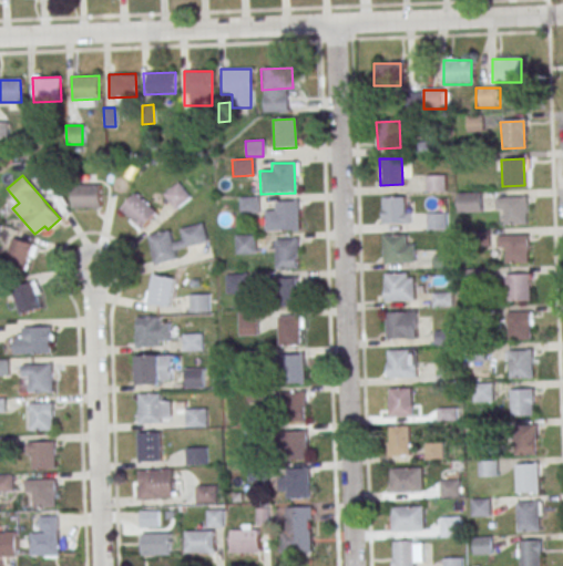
[(423,176),(423,192),(442,192),(442,176),(423,176)]
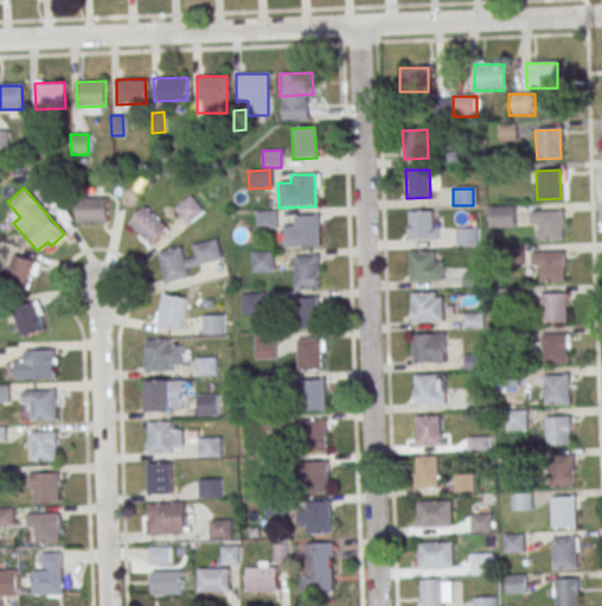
[(189,196),(202,211),(185,224),(172,209),(189,196)]
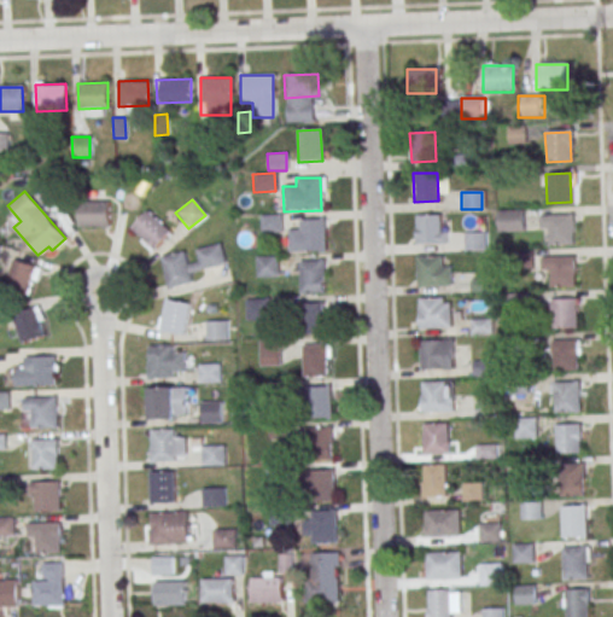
[(76,202),(107,201),(107,226),(77,226),(76,202)]
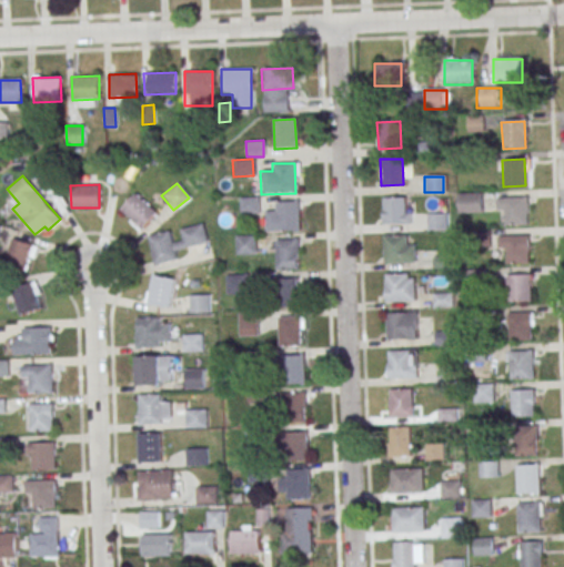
[(133,193),(119,209),(141,229),(154,212),(133,193)]
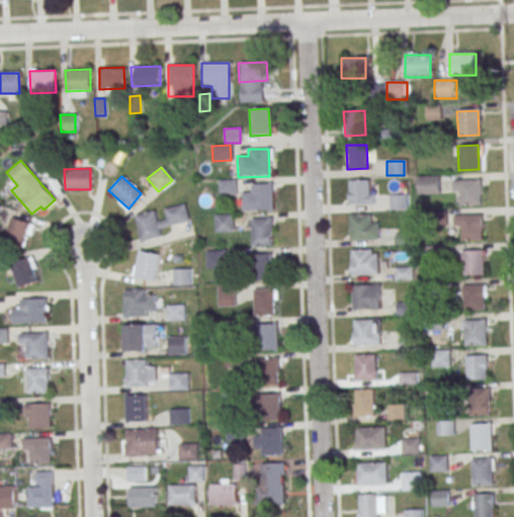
[(437,176),(417,176),(417,195),(437,195),(437,176)]
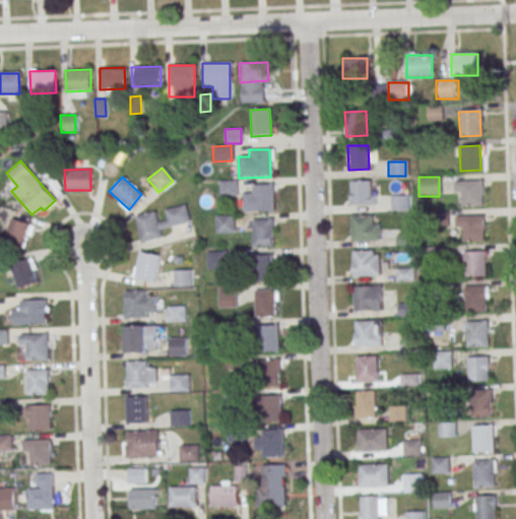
[(217,181),(236,181),(237,196),(218,196),(217,181)]
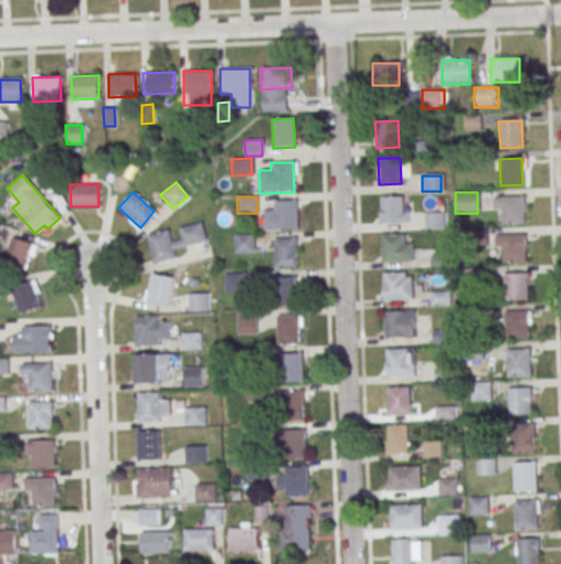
[(402,212),(406,212),(408,224),(380,224),(380,198),(401,197),(402,212)]
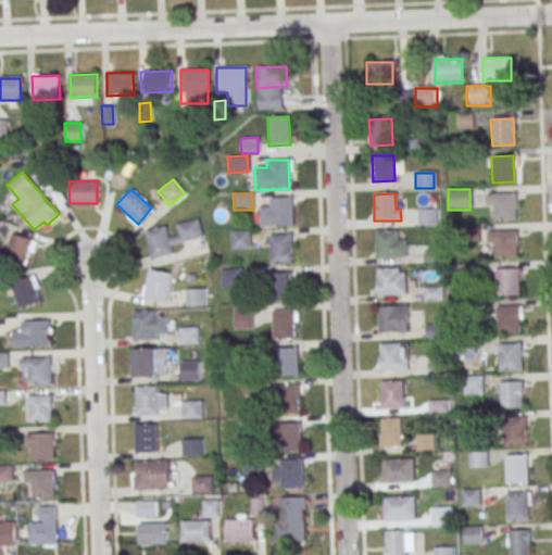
[(514,193),(515,219),(493,221),(492,194),(514,193)]
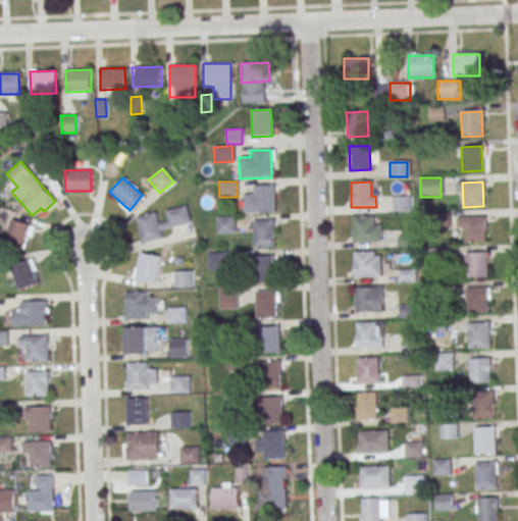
[(272,186),(251,186),(251,195),(242,195),(243,213),(273,212),(272,186)]
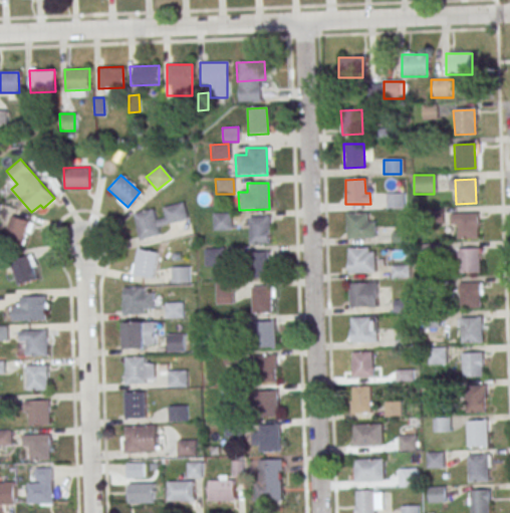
[(403,208),(402,194),(385,194),(385,209),(403,208)]
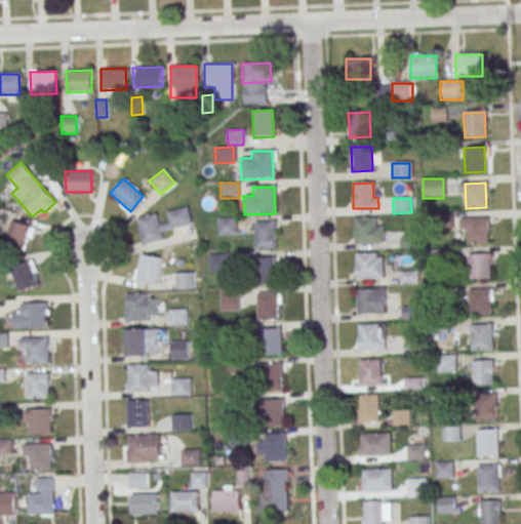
[(134,218),(154,213),(157,225),(165,223),(163,212),(186,207),(190,225),(159,232),(161,240),(141,245),(134,218)]
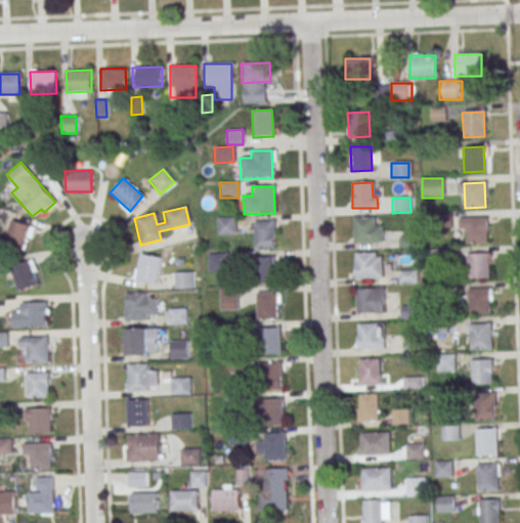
[(215,218),(233,217),(234,233),(216,233),(215,218)]
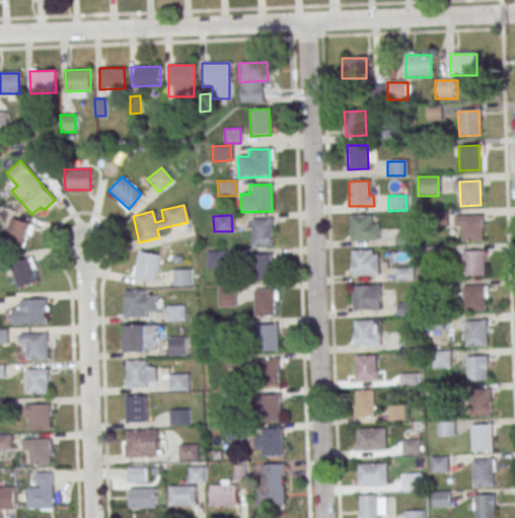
[(370,224),(377,224),(378,240),(349,241),(349,216),(369,215),(370,224)]
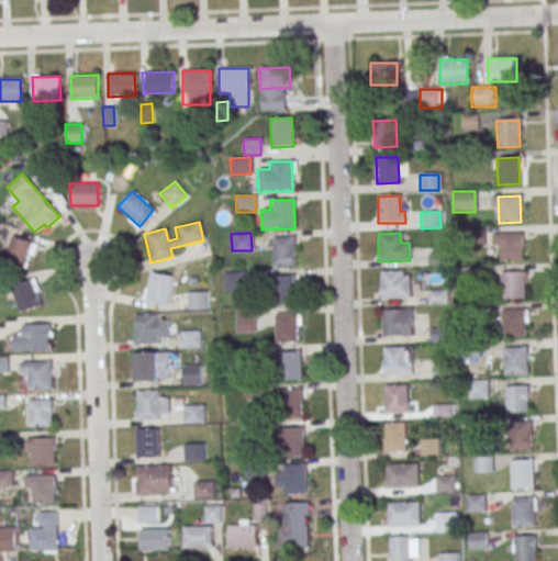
[(521,234),(522,260),(500,261),(499,235),(521,234)]
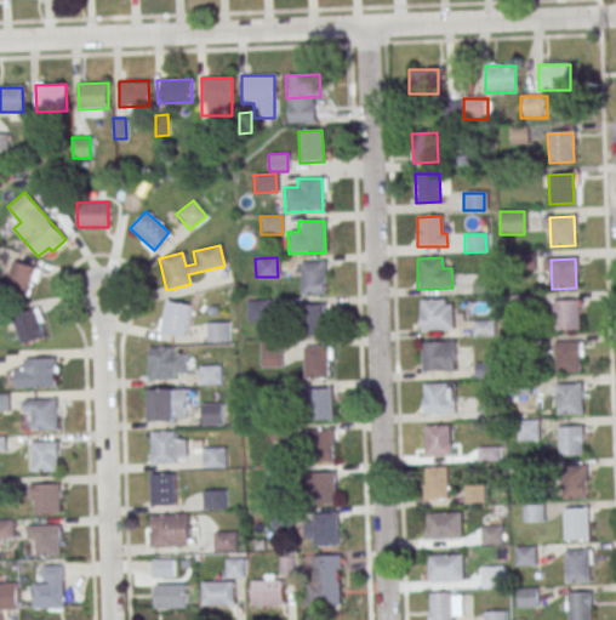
[(4,289),(28,296),(35,268),(11,262),(4,289)]
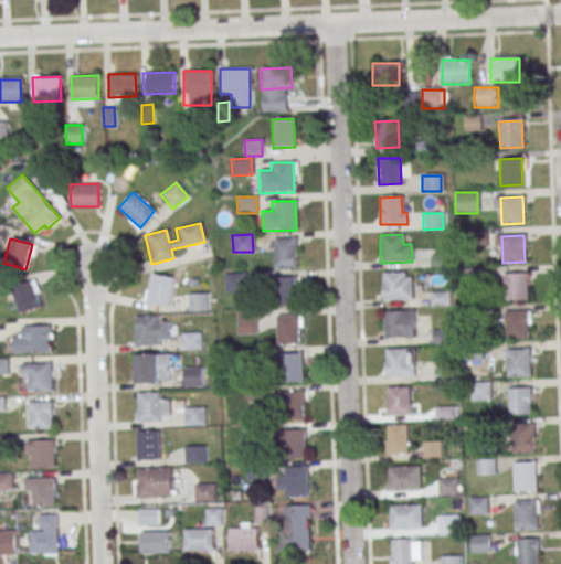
[(295,238),(296,265),(274,266),(273,240),(295,238)]
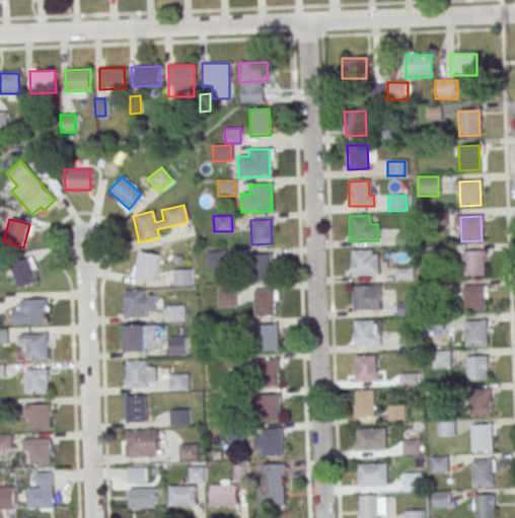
[(377,249),(378,275),(352,276),(351,250),(377,249)]
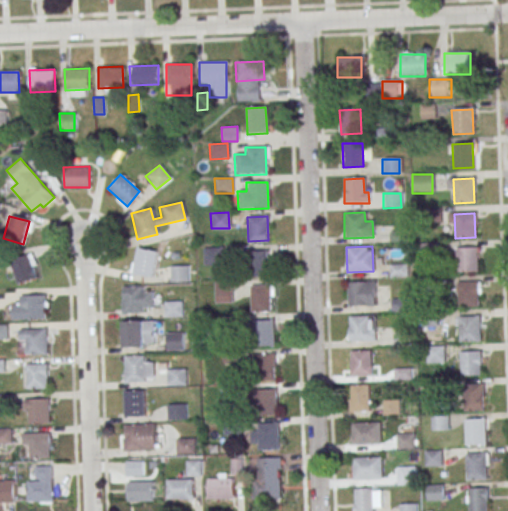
[(476,247),(477,271),(457,272),(455,248),(476,247)]
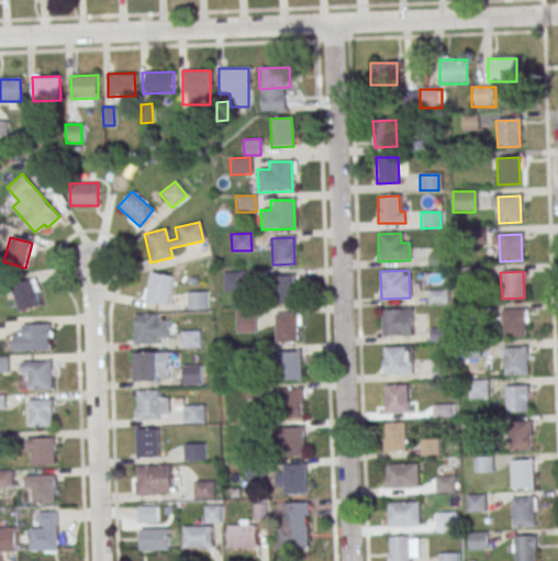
[(223,272),(243,272),(243,289),(223,289),(223,272)]
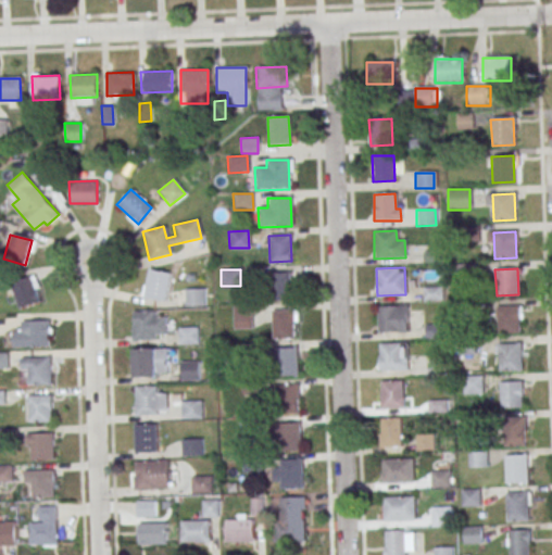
[(164,302),(168,274),(145,270),(140,299),(164,302)]
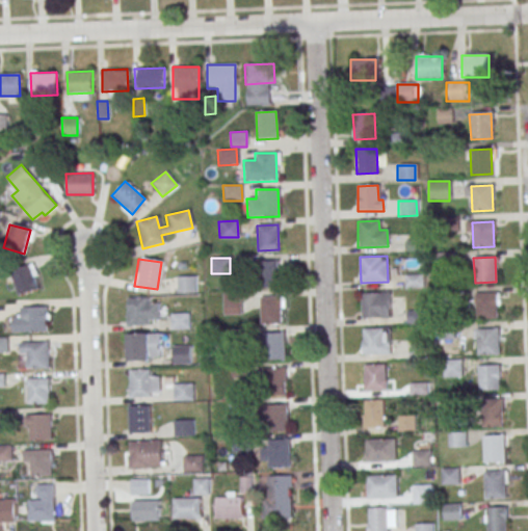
[(276,261),(279,286),(257,287),(256,262),(276,261)]
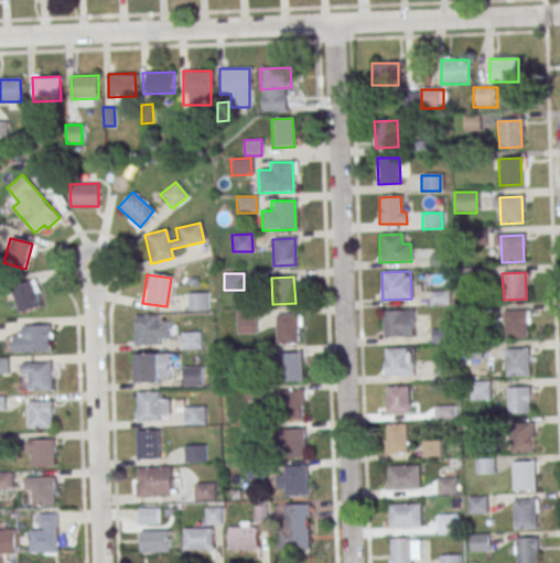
[(9,288),(30,280),(40,306),(18,314),(9,288)]
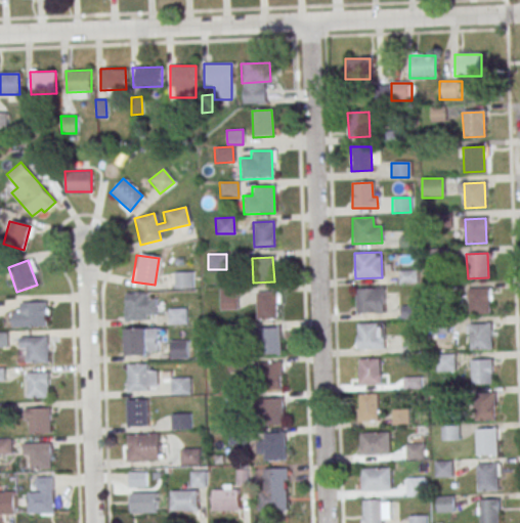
[(173,272),(191,271),(191,288),(173,288),(173,272)]
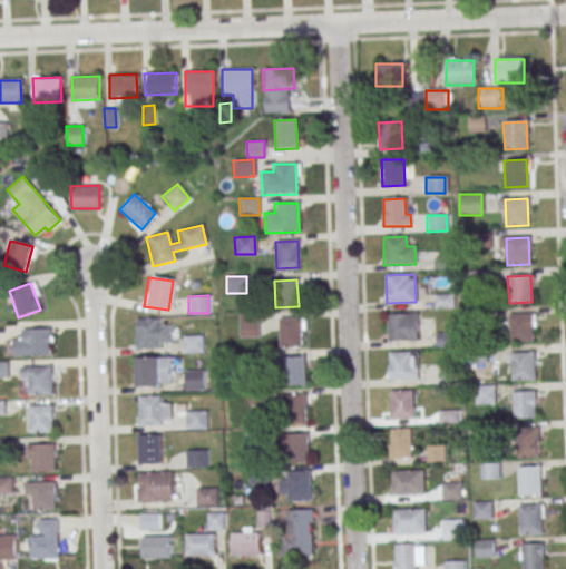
[(237,314),(257,313),(259,337),(238,337),(237,314)]
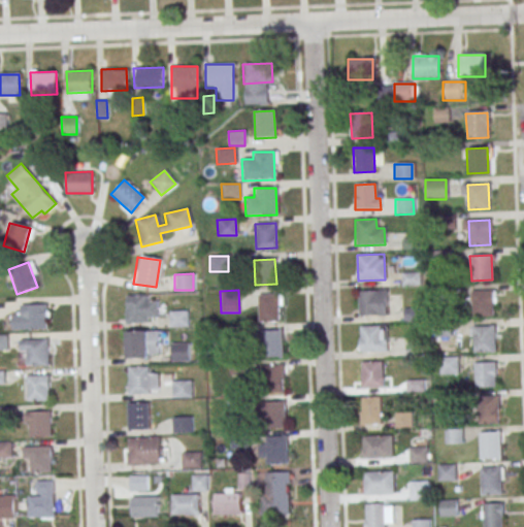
[(491,290),(492,315),(471,316),(470,291),(491,290)]
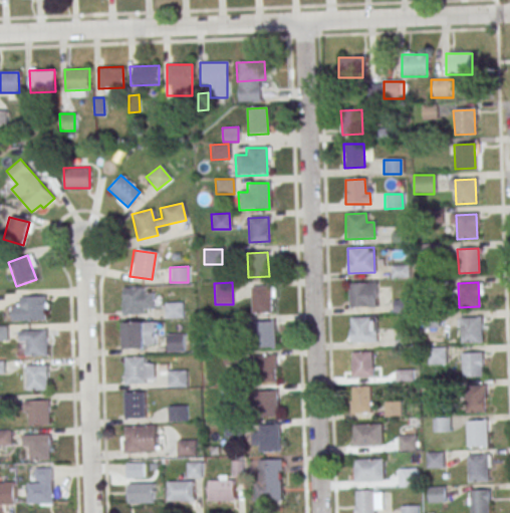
[(375,283),(375,307),(347,308),(347,283),(375,283)]
